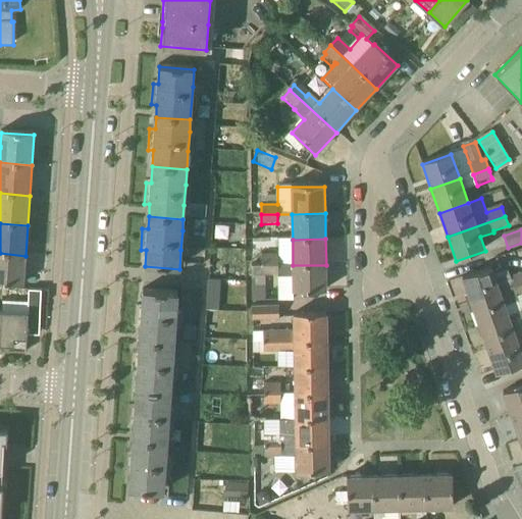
[(0,283),(23,286),(25,256),(0,253),(0,283)]
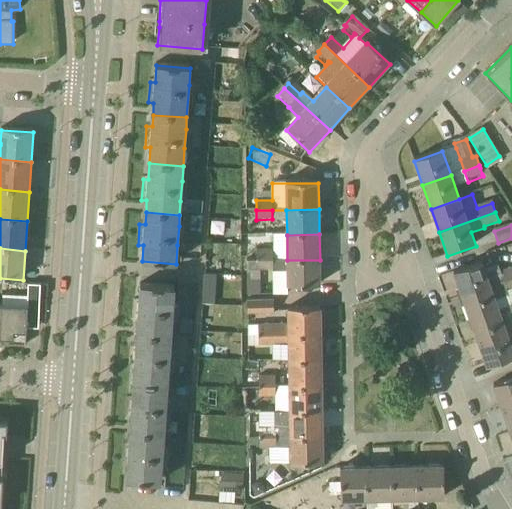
[(273,252),(257,253),(257,261),(273,261),(273,260),(273,252)]
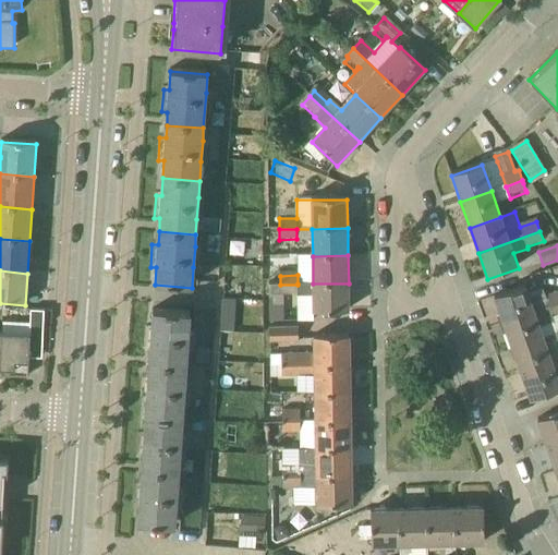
[(298,285),(280,285),(280,286),(269,286),(269,297),(298,296),(298,297),(313,297),(314,313),(349,312),(349,284),(313,284),(298,285)]
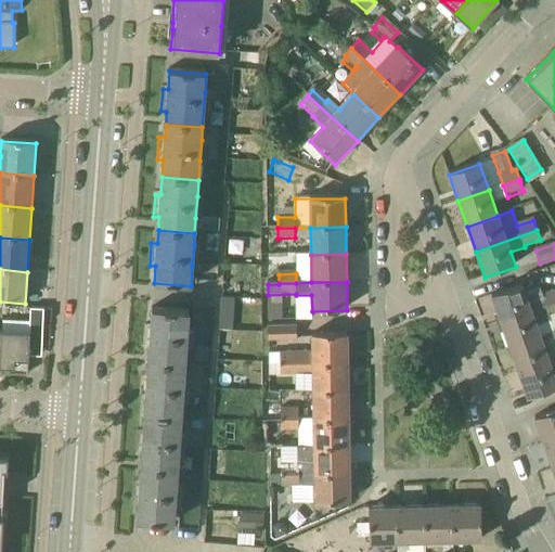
[(525,294),(523,287),(523,286),(492,297),(501,323),(554,304),(554,292),(543,297),(540,289),(525,294)]
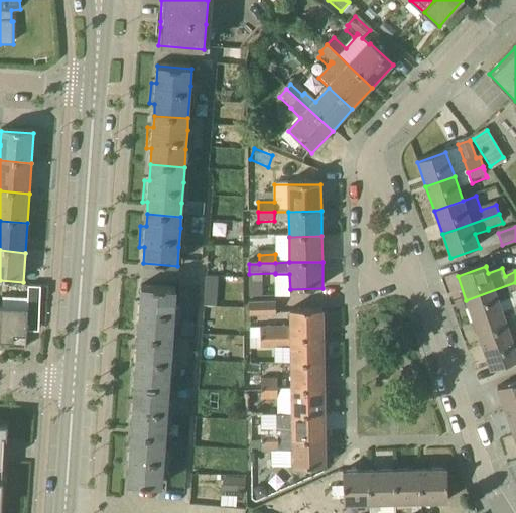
[(206,276),(205,305),(218,305),(218,276),(206,276)]
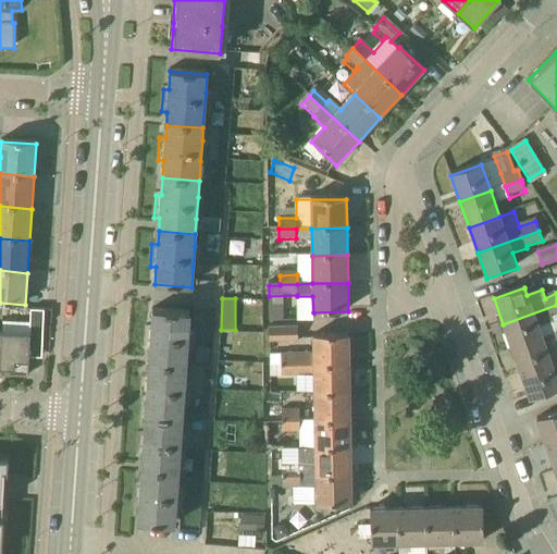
[(556,305),(503,324),(512,351),(556,334),(556,305)]
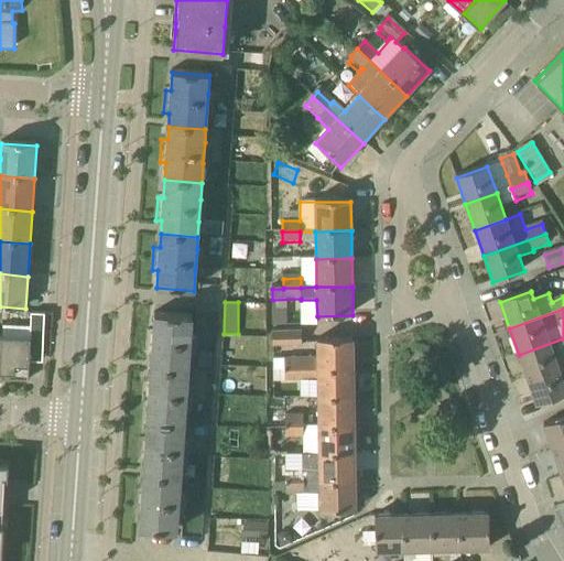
[(192,317),(155,314),(154,314),(153,333),(148,333),(145,356),(152,356),(151,369),(188,371),(190,358),(191,335),(192,317)]
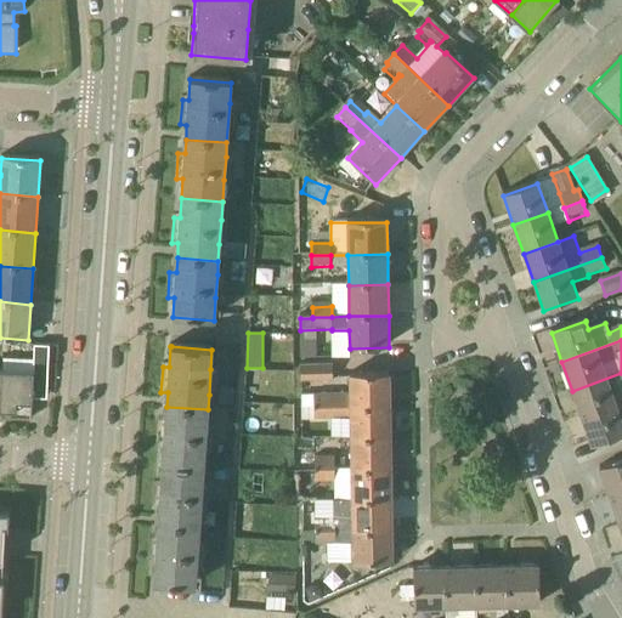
[(49,370),(50,347),(34,347),(33,369),(49,370)]
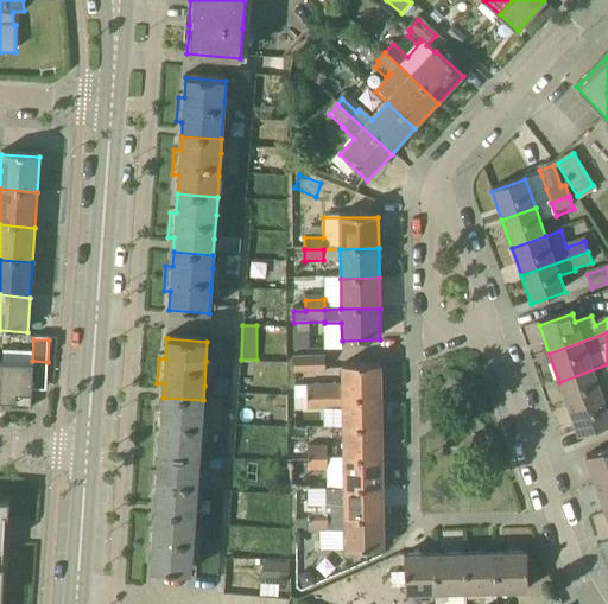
[(295,357),(295,374),(325,374),(325,357),(295,357)]
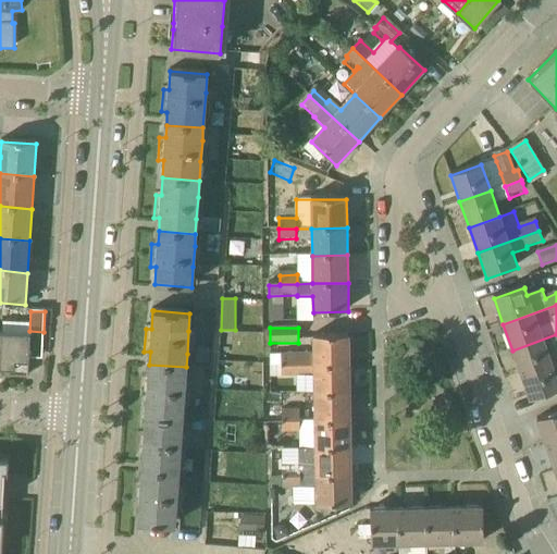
[(3,334),(1,370),(10,371),(10,377),(28,378),(31,335),(3,334)]
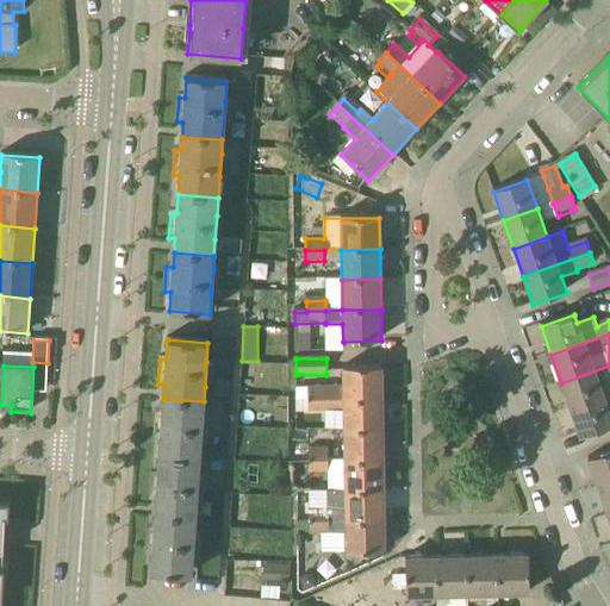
[(609,366),(561,383),(571,410),(609,395),(609,366)]
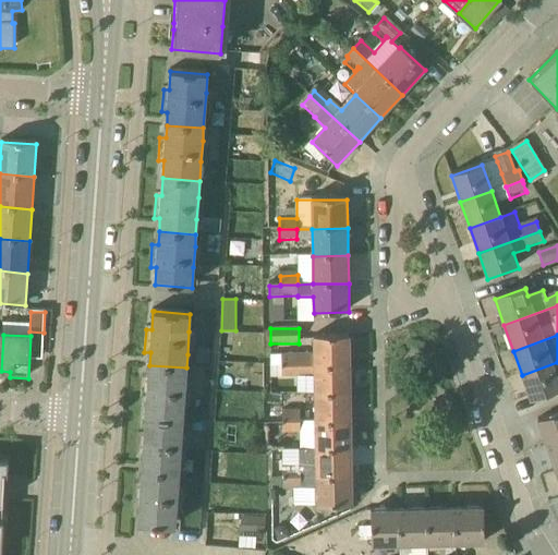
[(270,366),(350,365),(349,337),(314,338),(314,356),(270,357),(270,366)]
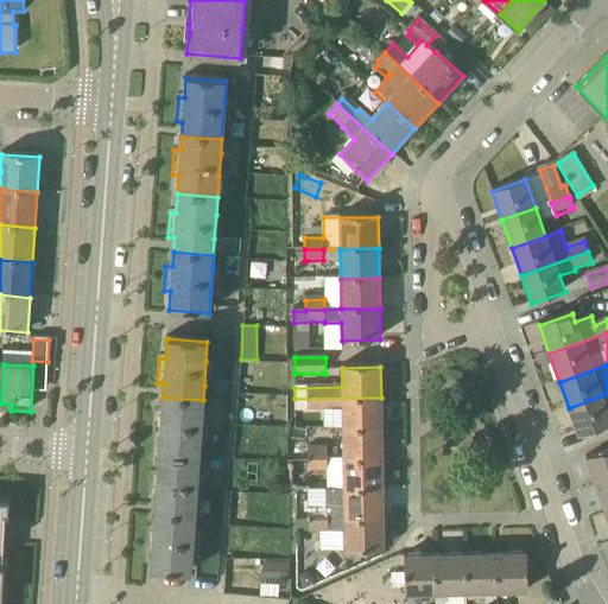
[(607,394),(569,408),(578,437),(607,426),(607,394)]
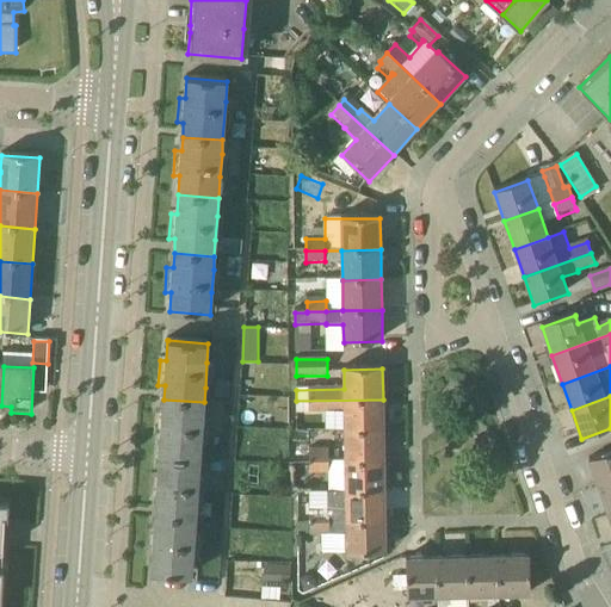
[(203,416),(204,402),(164,400),(162,414),(156,413),(154,438),(161,439),(159,458),(199,460),(201,441),(203,416)]
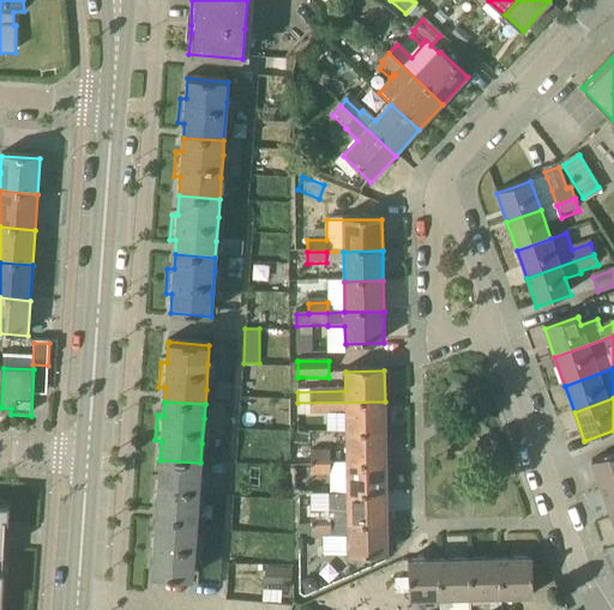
[(347,433),(385,433),(385,402),(298,403),(298,415),(347,415),(347,433)]
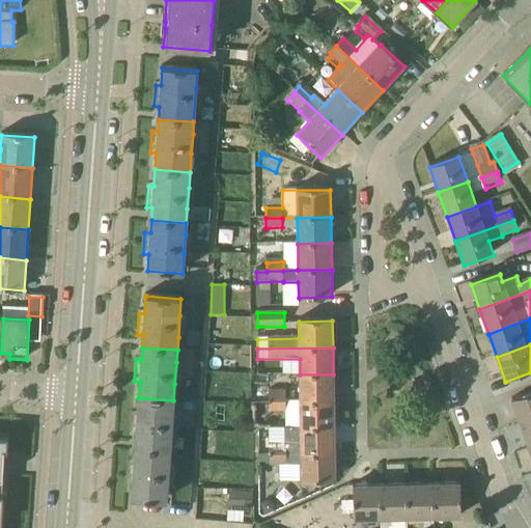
[(300,401),(334,400),(333,374),(300,374),(300,401)]
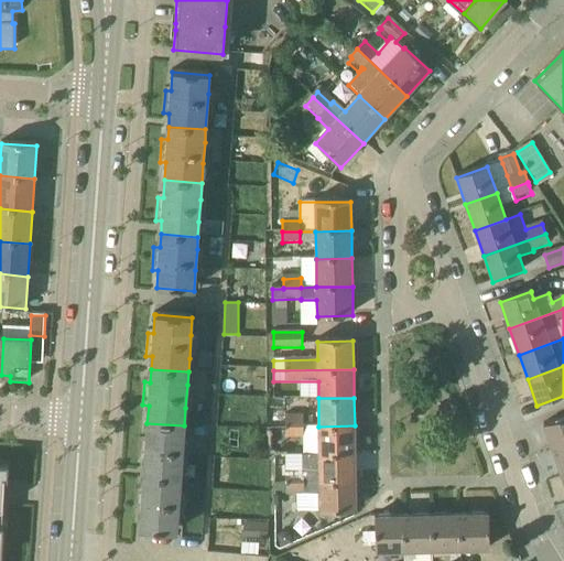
[(303,417),(285,417),(285,428),(303,427),(303,417)]
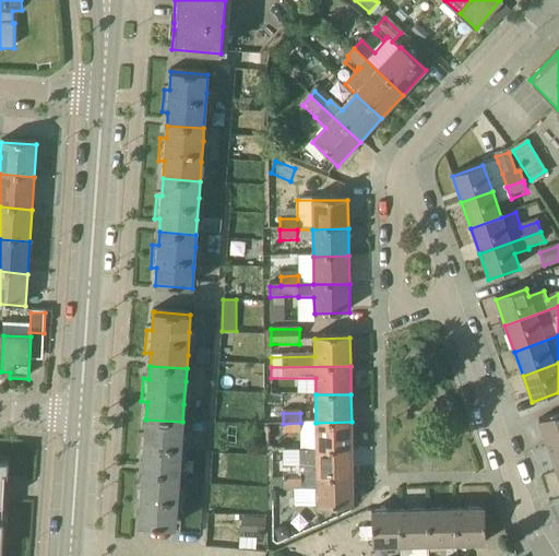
[(548,448),(558,444),(558,414),(538,422),(548,448)]
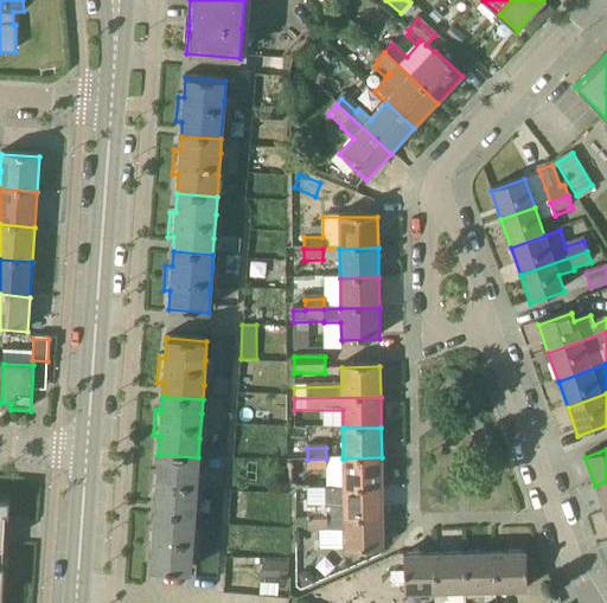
[(197,476),(198,457),(158,455),(157,474),(151,473),(148,498),(155,498),(154,512),(195,515),(196,501),(197,476)]
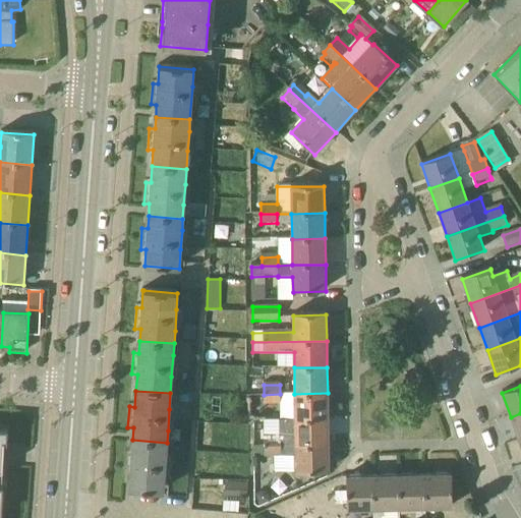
[(295,420),(328,419),(328,393),(294,394),(295,420)]
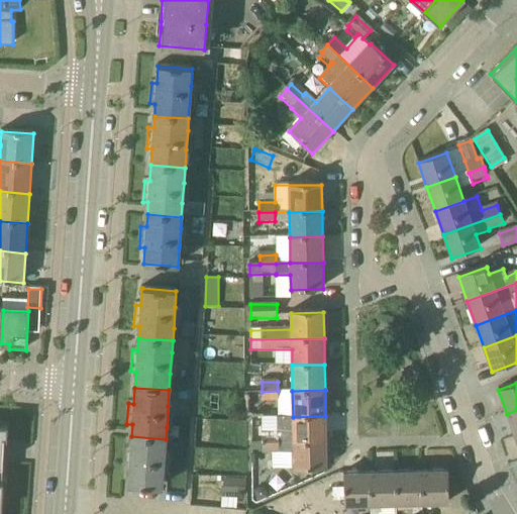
[(262,392),(262,401),(278,401),(278,391),(262,392)]
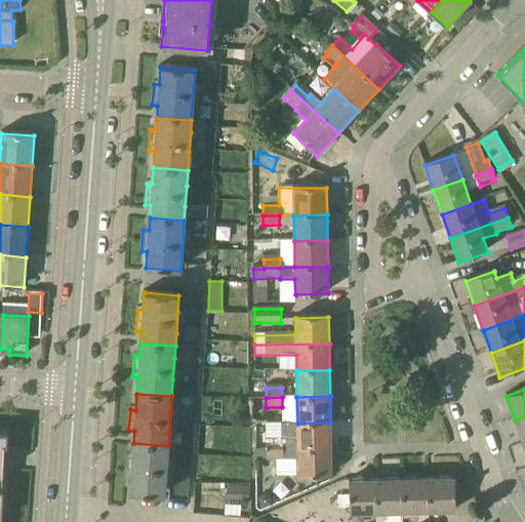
[(523,444),(524,443),(524,416),(515,420),(523,444)]
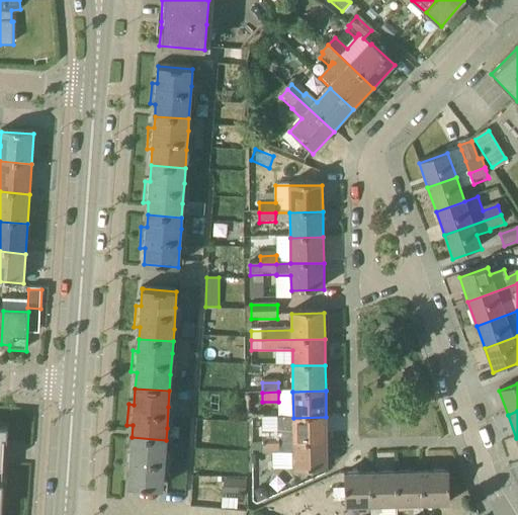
[(263,443),(326,442),(326,417),(293,418),(293,433),(263,434),(263,443)]
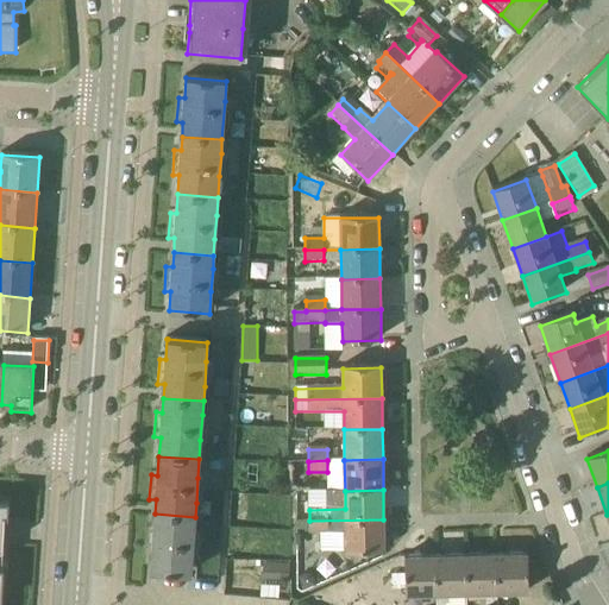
[(190,575),(192,556),(194,530),(195,517),(155,514),(154,528),(148,528),(145,553),(152,553),(150,572),(190,575)]
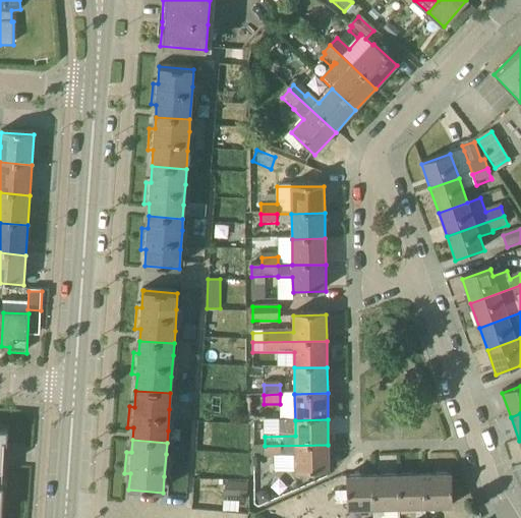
[(265,457),(296,456),(296,472),(329,472),(328,445),(265,446),(265,457)]
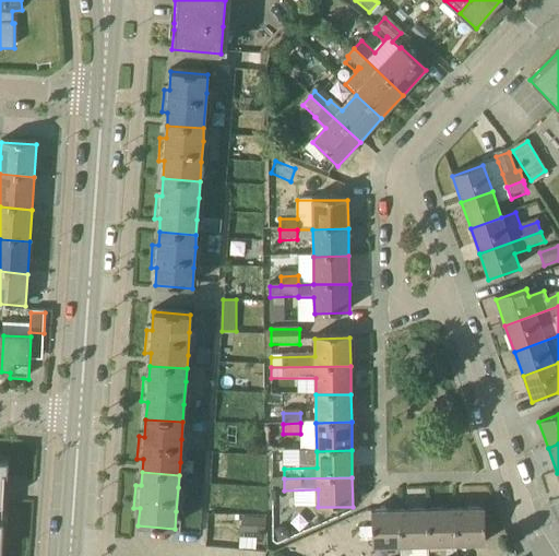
[(456,511),(458,546),(485,545),(485,510),(456,511)]
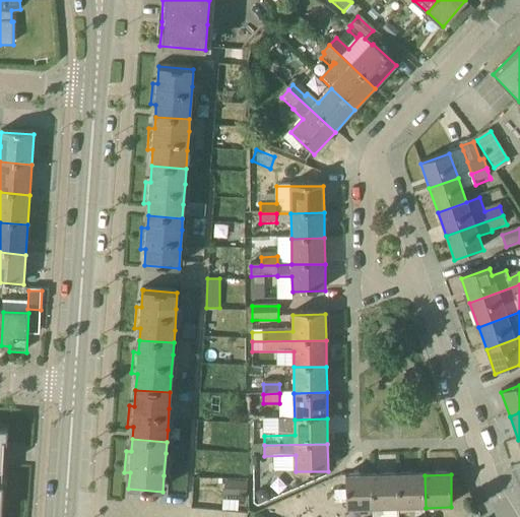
[(372,476),(373,509),(373,516),(399,516),(399,508),(398,475),(372,476)]
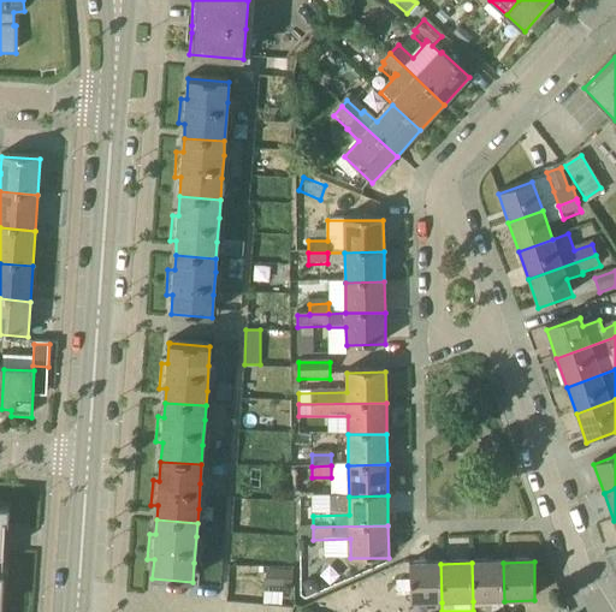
[(473,601),(504,601),(503,563),(472,563),(473,601)]
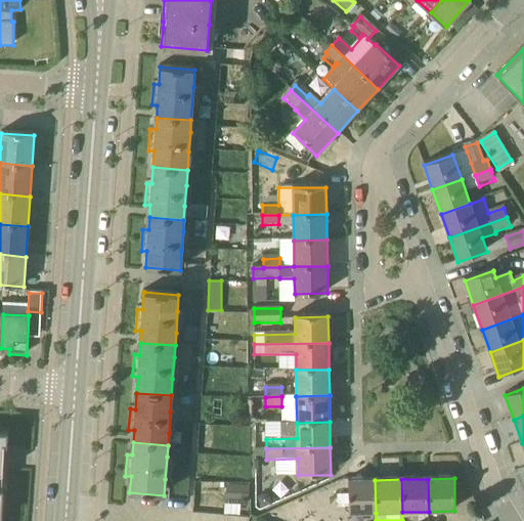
[(349,514),(376,513),(375,480),(348,481),(349,514)]
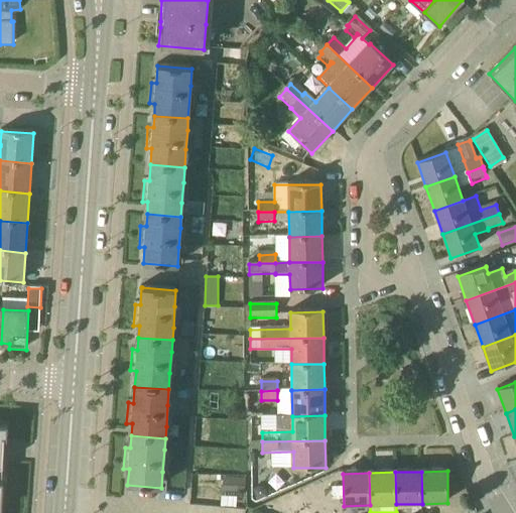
[(223,493),(245,495),(246,481),(224,480),(223,493)]
